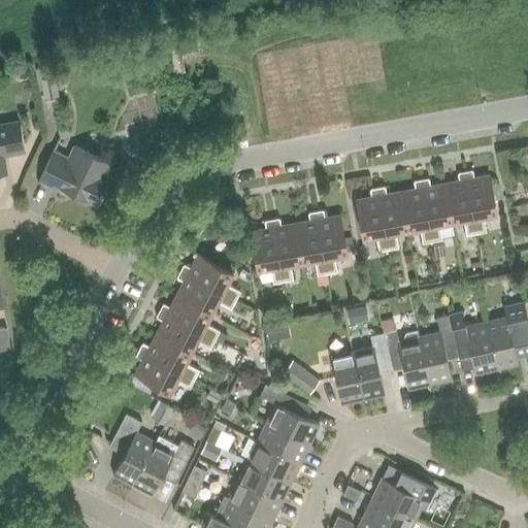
[(52,65),(36,68),(38,78),(41,77),(41,79),(45,99),(58,96),(54,76),(52,65)]
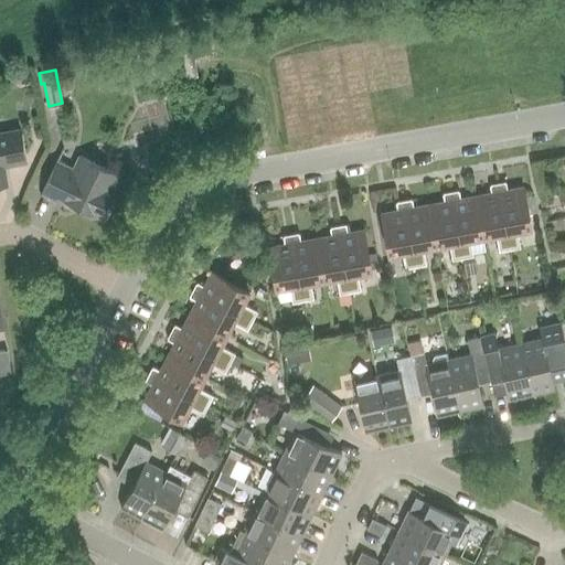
[(0,168),(0,167),(25,162),(20,131),(0,135),(0,188),(3,188),(0,168)]
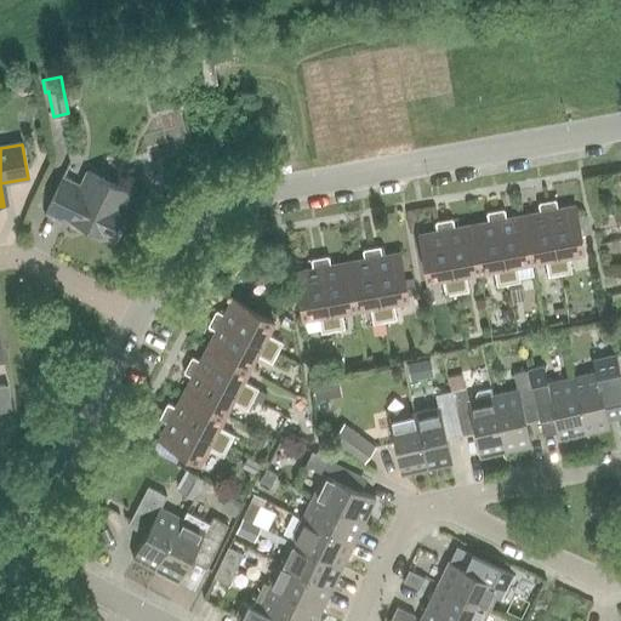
[(121,208),(129,192),(87,172),(80,187),(62,178),(45,212),(79,228),(80,226),(113,241),(127,210),(121,208)]
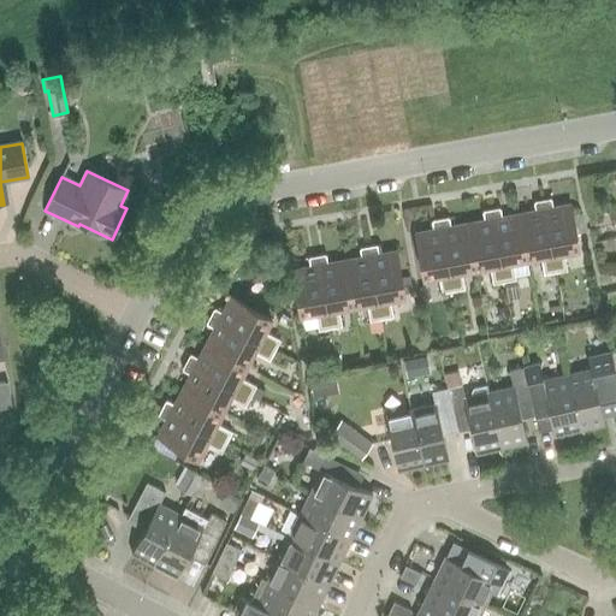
[(551,199),(543,201),(555,273),(567,271),(563,253),(579,250),(570,205),(554,207),(551,199)]
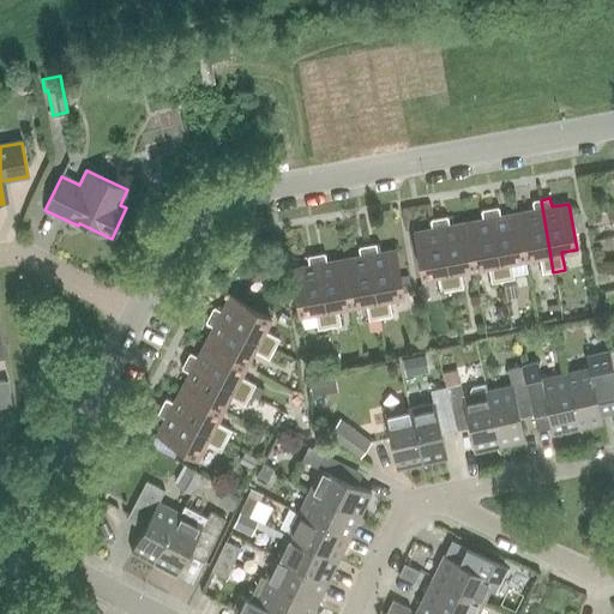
[(542,274),(553,272),(541,200),(531,202),(534,210),(517,214),(525,258),(539,256),(542,274)]
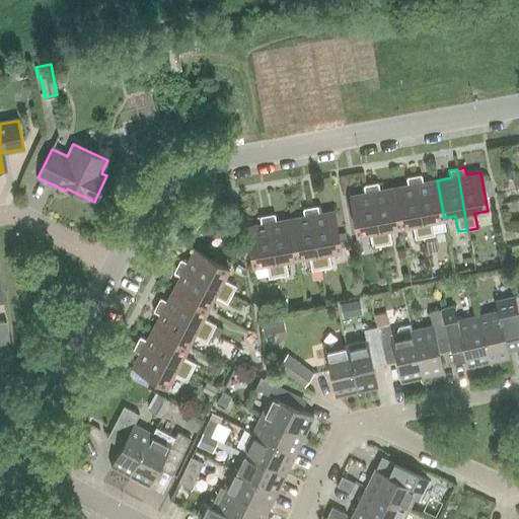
[(432,221),(444,218),(437,180),(423,182),(422,175),(414,177),(425,237),(435,236),(432,221)]
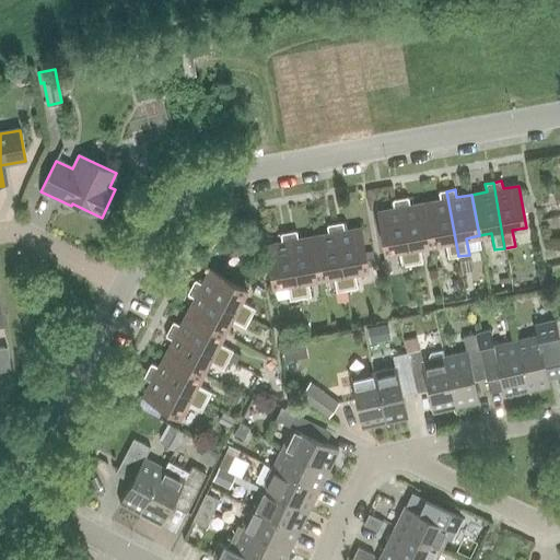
[(447,258),(458,256),(446,191),(439,193),(440,200),(424,202),(432,244),(445,242),(447,258)]
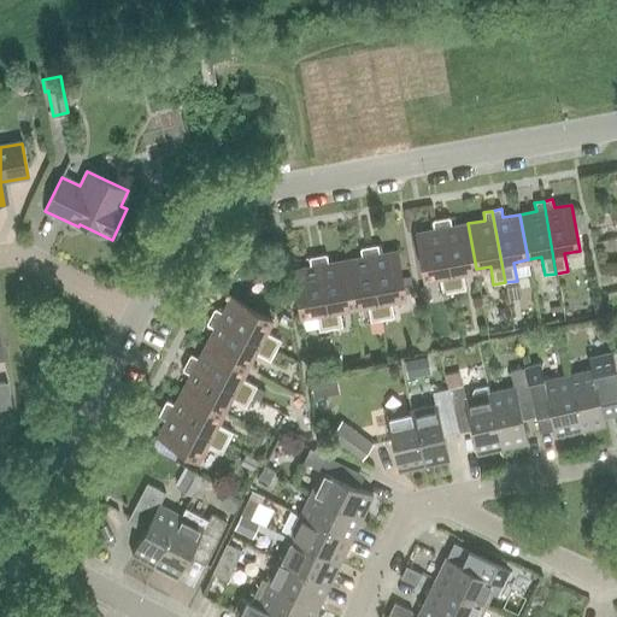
[(462,271),(476,269),(468,223),(451,225),(450,217),(441,219),(454,292),(465,289),(462,271)]
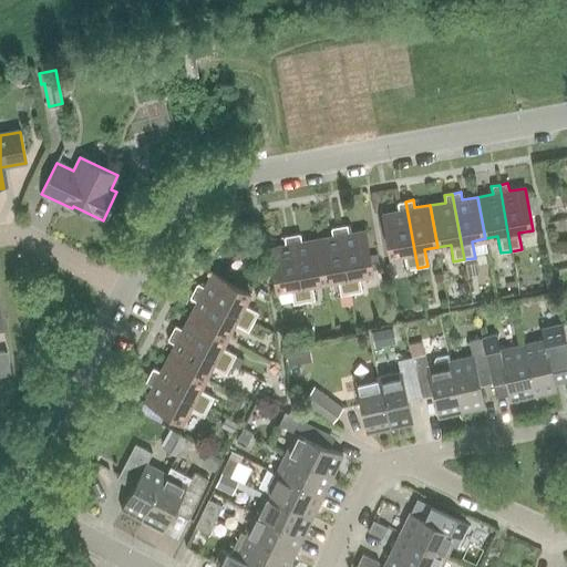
[(418,268),(405,202),(397,203),(399,210),(382,214),(389,256),(403,253),(406,270),(418,268)]
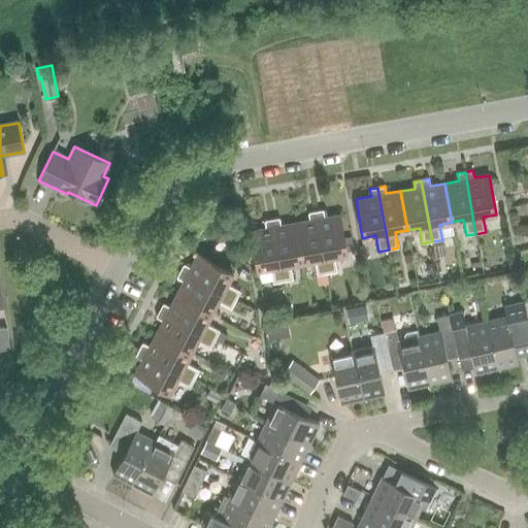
[(324,210),(316,212),(327,273),(337,271),(334,256),(347,254),(340,216),(325,218),(324,210)]
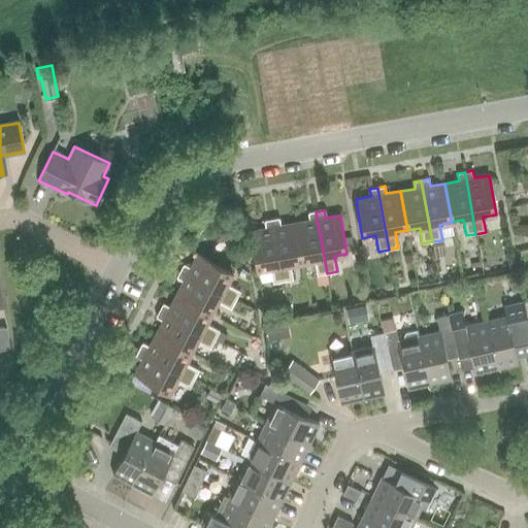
[(295,223),(302,262),(315,260),(317,275),(327,273),(316,212),(308,213),(309,221),(295,223)]
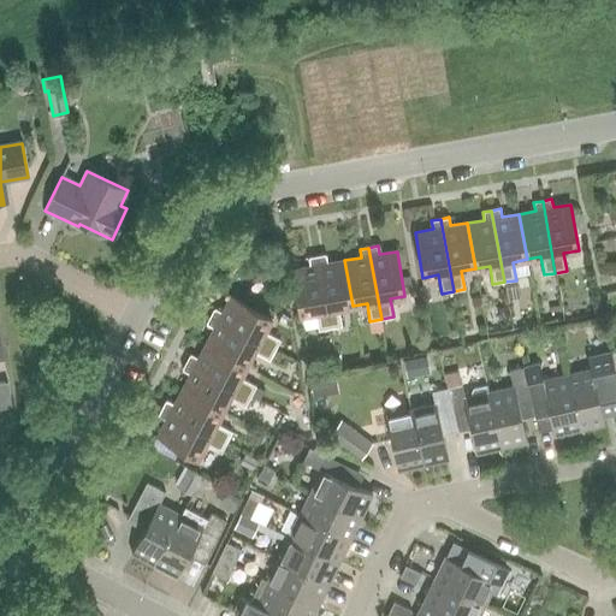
[(326,255),(318,256),(330,329),(342,326),(338,308),(353,306),(344,260),(327,264),(326,255)]
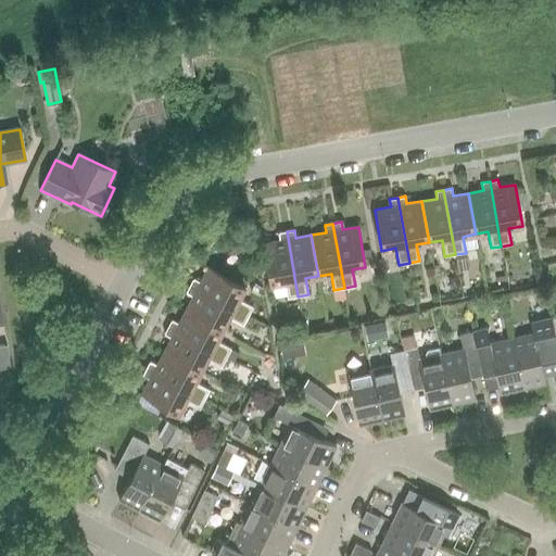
[(288,299),(298,297),(287,231),(278,234),(279,241),(264,243),(272,285),(285,282),(288,299)]
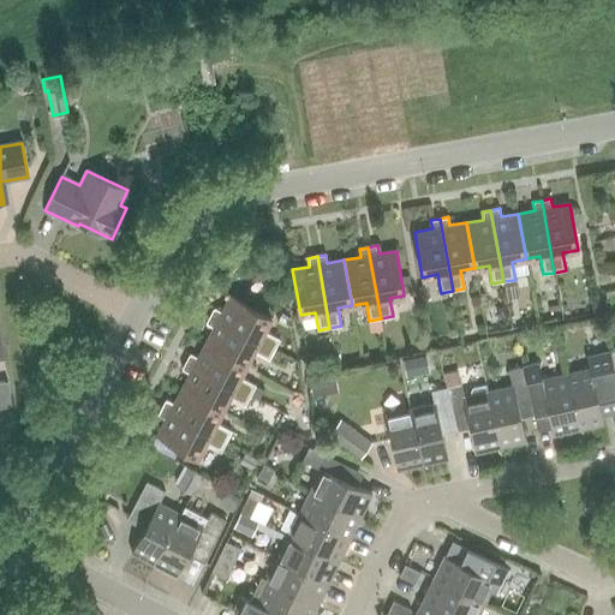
[(515,280),(507,281),(508,292),(517,290),(515,280)]
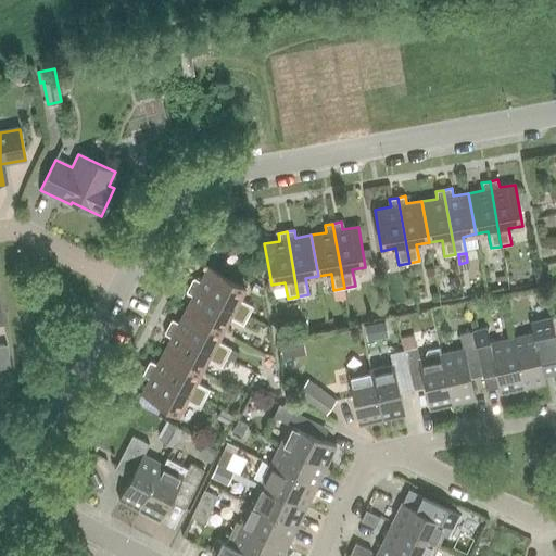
[(260,311),(253,307),(238,299),(244,287),(209,267),(201,282),(193,278),(190,286),(248,317),(255,320),(260,311)]
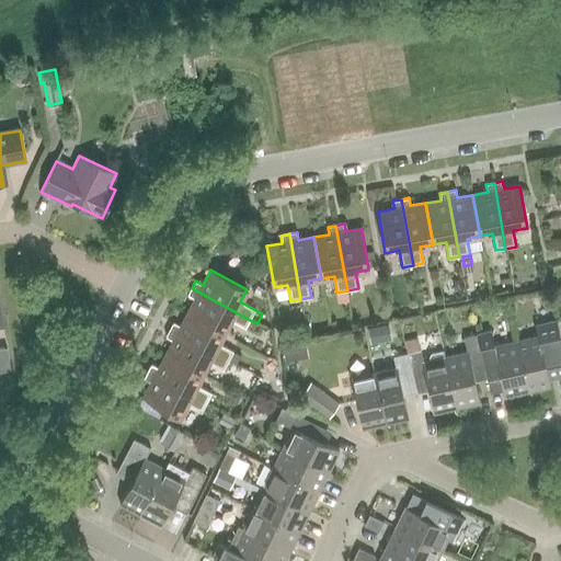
[(189,313),(225,332),(230,321),(245,329),(250,320),(192,288),(189,296),(195,299),(189,313)]
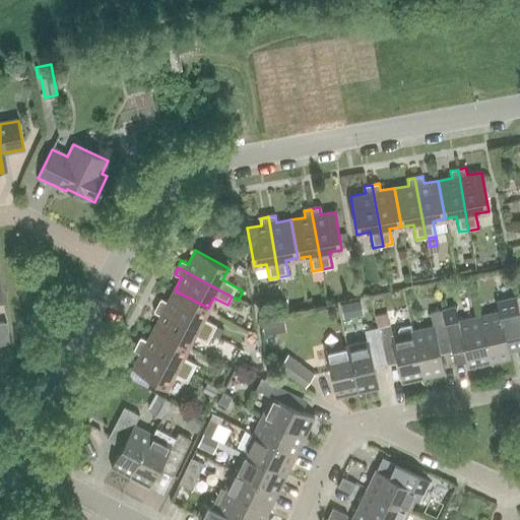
[(158,307),(211,334),(216,326),(202,319),(208,308),(175,290),(169,303),(163,300),(158,307)]
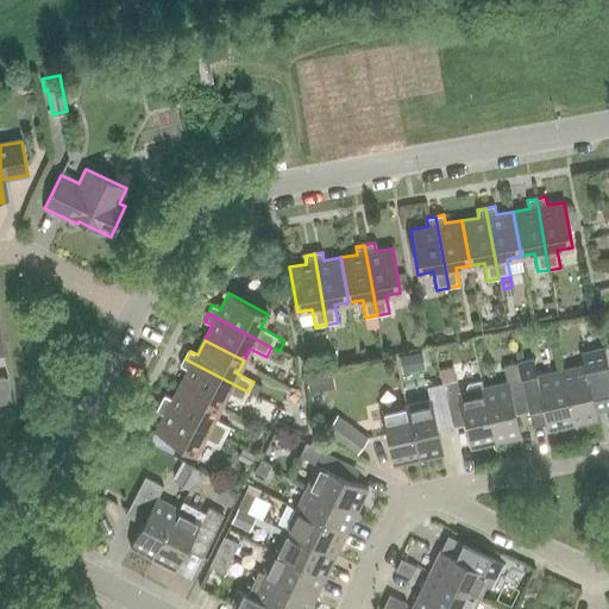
[(585,365),(560,370),(572,425),(597,420),(594,401),(608,396),(608,369),(604,347),(601,349),(600,345),(589,347),(590,351),(582,352),(583,358),(585,365)]
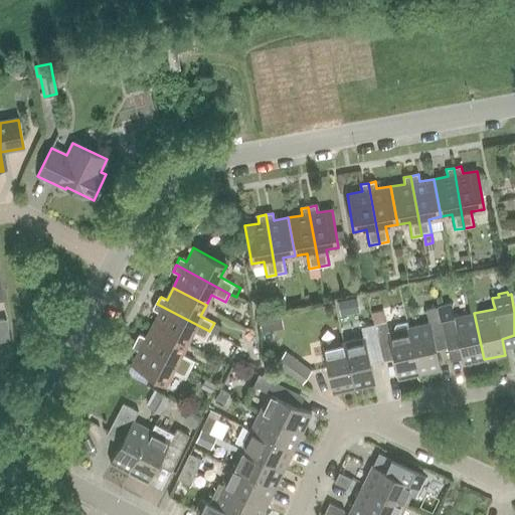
[(153,327),(186,344),(191,333),(205,340),(209,331),(157,304),(154,311),(160,314),(153,327)]
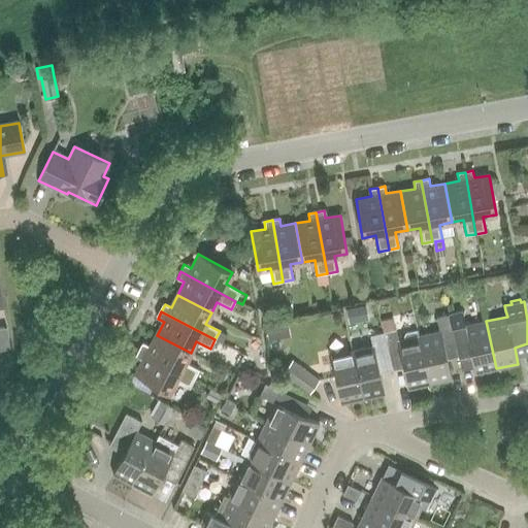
[(486,321),(465,326),(462,311),(449,315),(458,356),(470,354),(474,373),(496,368),(486,321)]
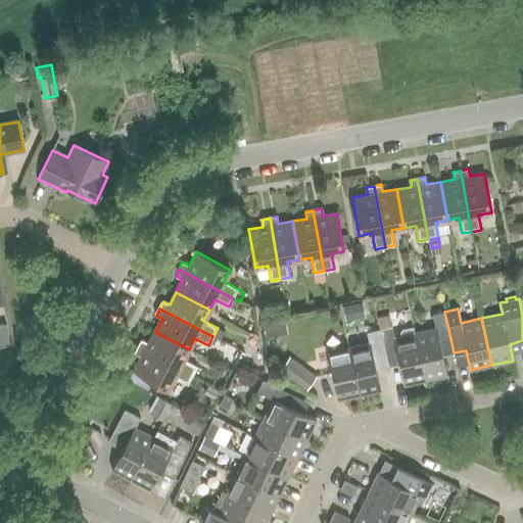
[(415,333),(425,380),(446,375),(442,355),(454,352),(444,312),(432,315),(435,329),(415,333)]
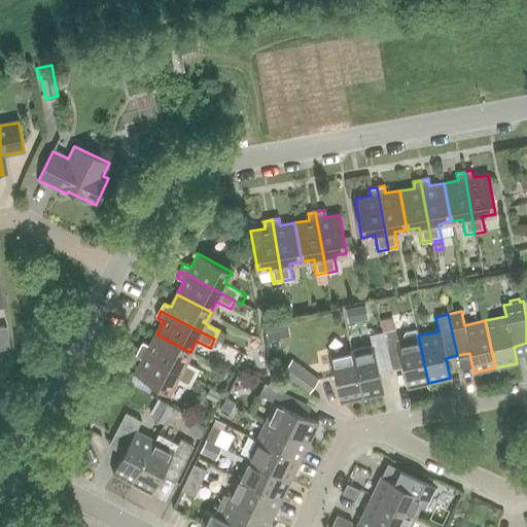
[(286,318),(265,322),(268,340),(289,336),(286,318)]
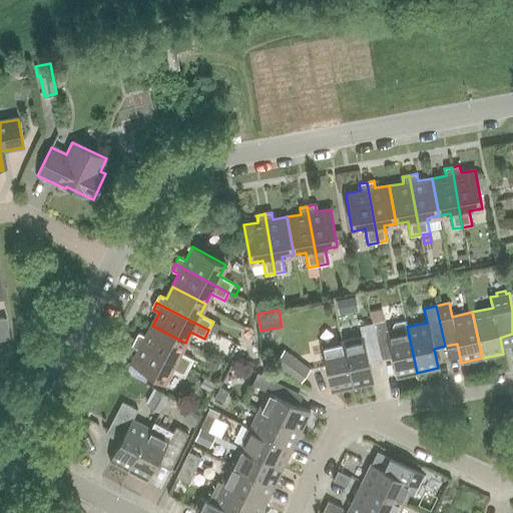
[(387,332),(385,322),(382,311),(371,313),(373,324),(372,324),(380,359),(391,356),(396,378),(417,373),(407,327),(405,322),(394,325),(392,331),(387,332)]
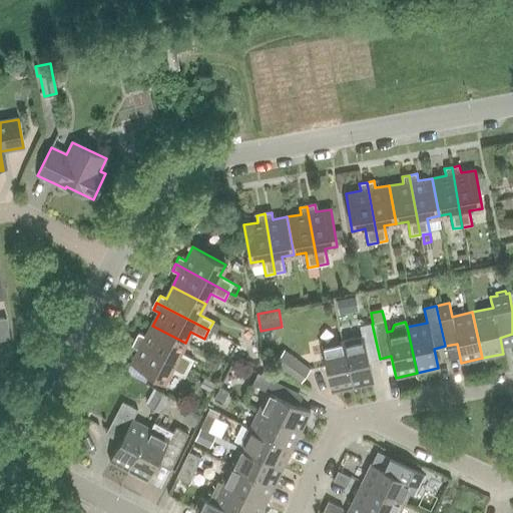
[(7,318),(0,318),(0,341),(10,339),(7,318)]
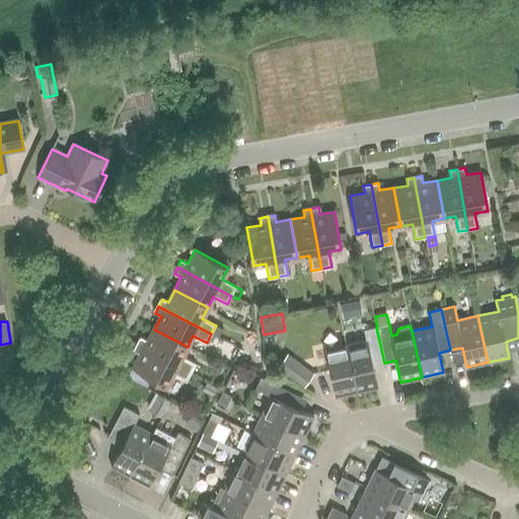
[(366,342),(346,346),(357,392),(377,387),(372,365),(384,363),(376,327),(364,330),(366,342)]
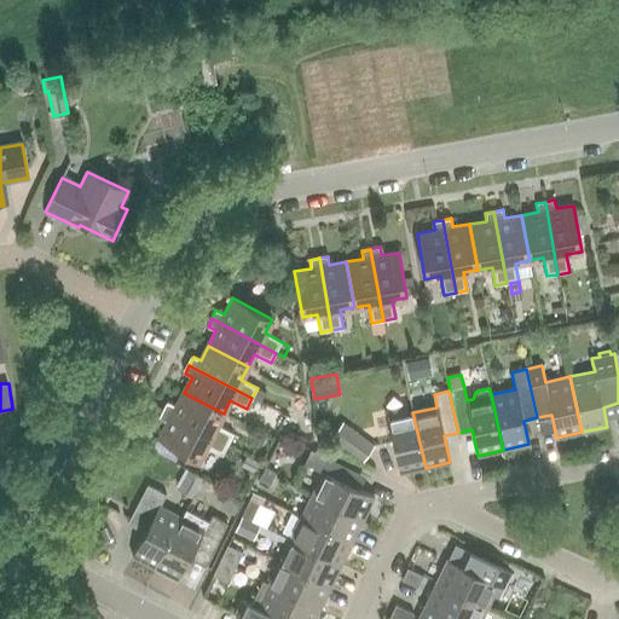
[(163,411),(227,445),(233,434),(217,426),(224,414),(184,393),(175,408),(168,403),(163,411)]
